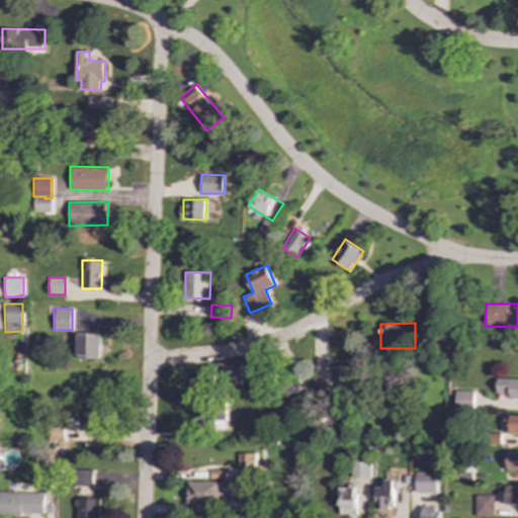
[(99,359),(100,334),(77,333),(76,358),(99,359)]
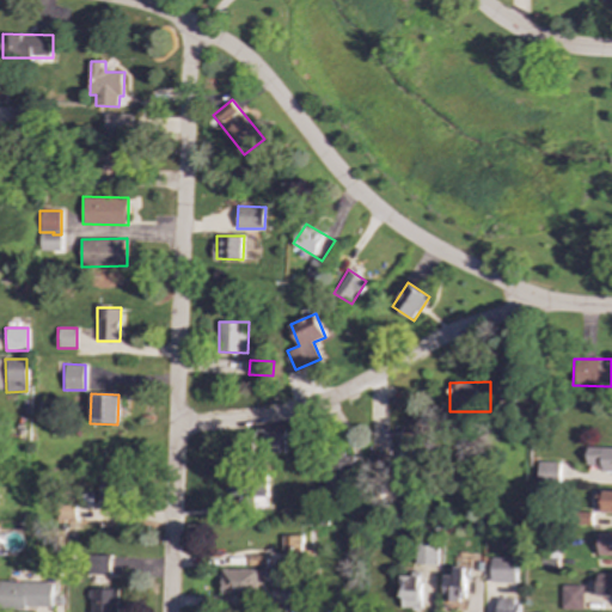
[(421,418),(405,418),(405,450),(421,451),(421,418)]
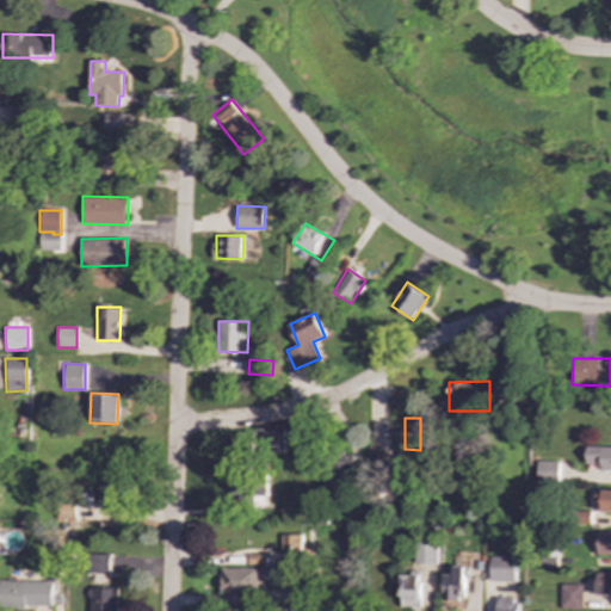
[(260,432),(260,452),(284,452),(284,432),(260,432)]
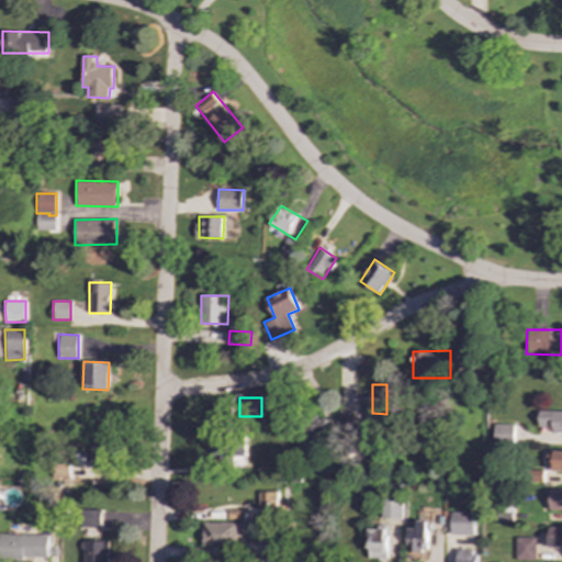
[(561,411),(539,411),(538,431),(561,431),(561,411)]
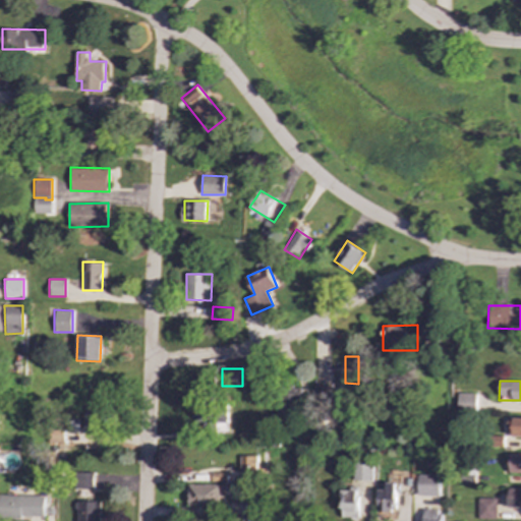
[(331,385),(313,385),(313,402),(330,402),(331,385)]
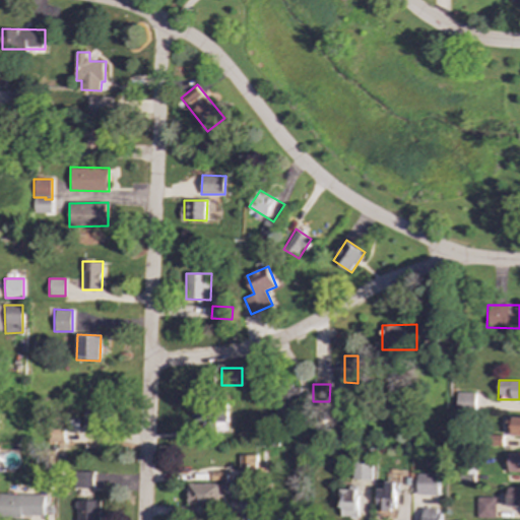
[(457,408),(474,408),(475,393),(457,392),(457,408)]
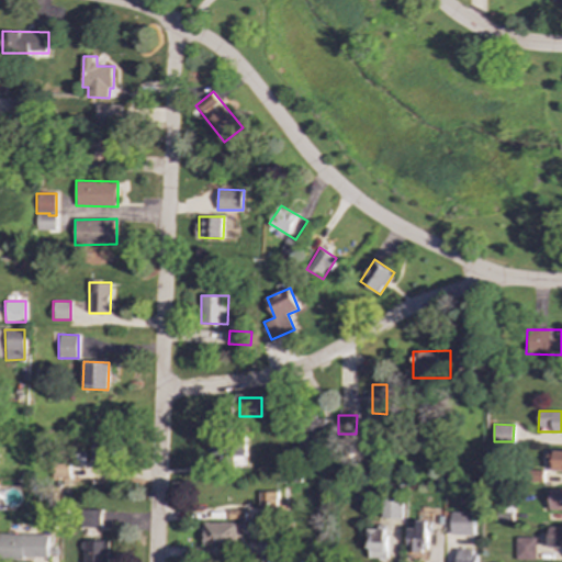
[(91,445),(91,469),(113,469),(113,445),(91,445)]
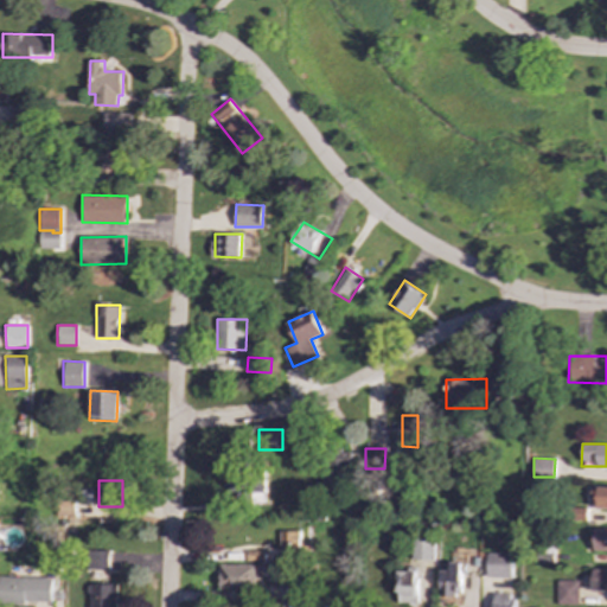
[(606,508),(606,486),(596,486),(596,508),(606,508)]
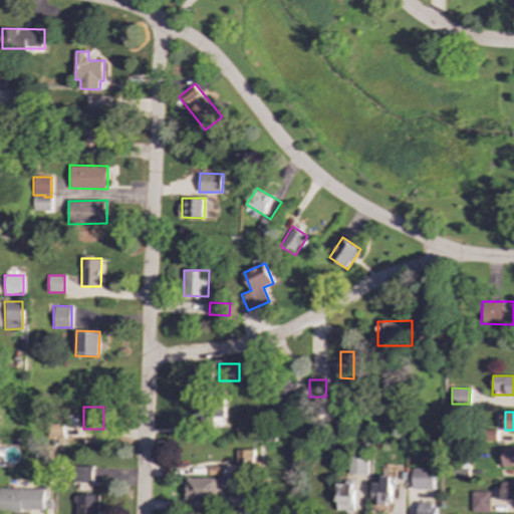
[(502,467),(513,467),(513,447),(502,447),(502,467)]
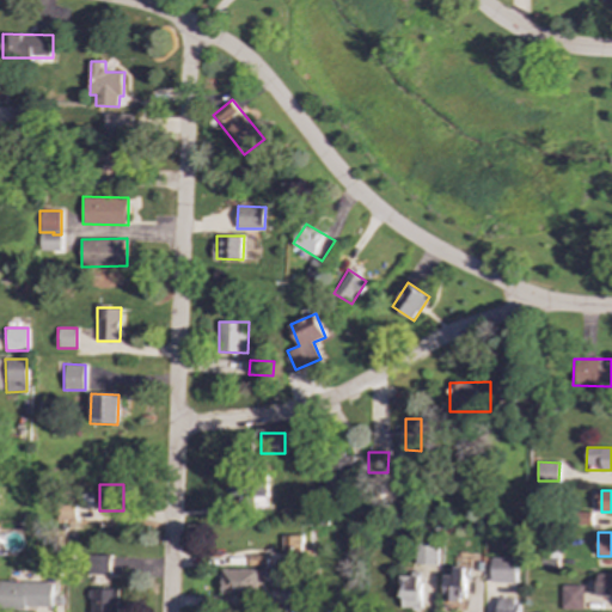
[(301,534),(282,534),(282,557),(301,557),(301,534)]
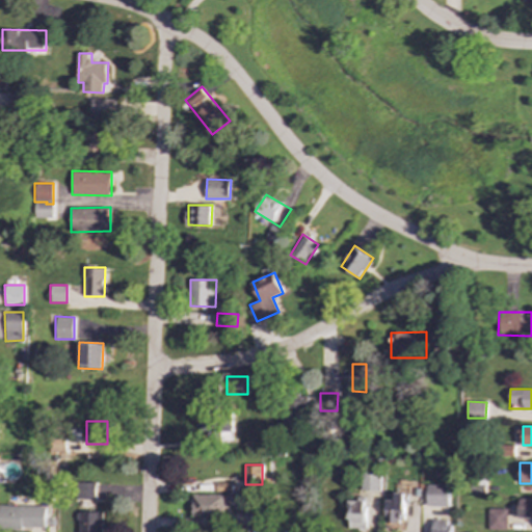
[(380,473),(361,473),(361,490),(380,490),(380,473)]
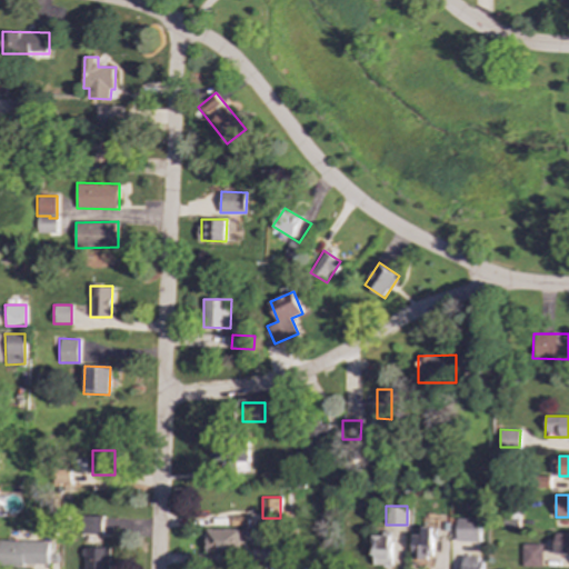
[(101,535),(102,516),(83,516),(83,533),(101,535)]
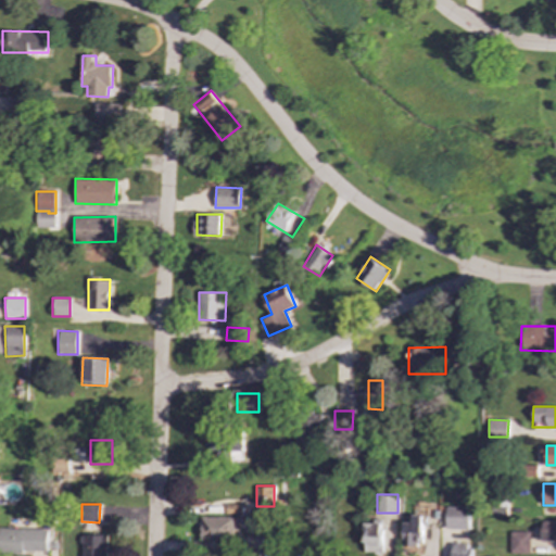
[(241,514),(241,504),(226,504),(226,514),(241,514)]
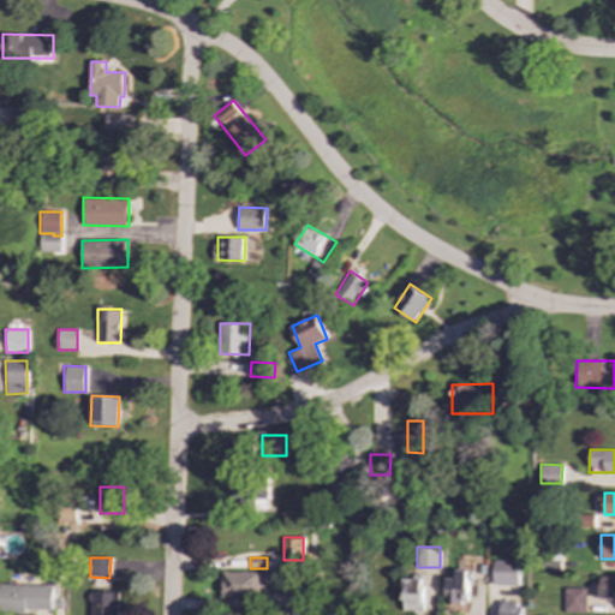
[(518,585),(519,561),(494,560),(493,584),(518,585)]
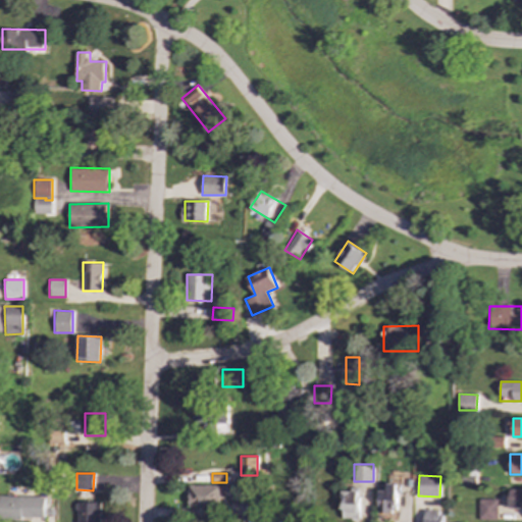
[(387,490),(379,490),(378,513),(396,513),(397,483),(387,483),(387,490)]
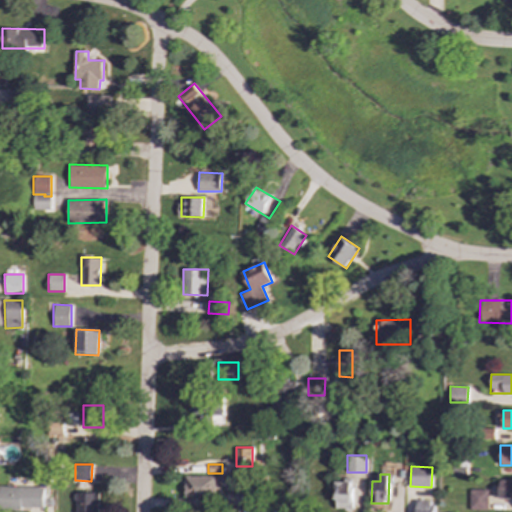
[(216,496),(216,477),(187,476),(187,495),(216,496)]
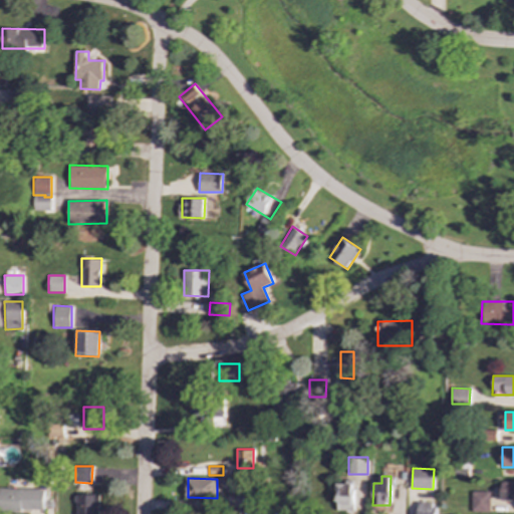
[(500,500),(513,500),(513,481),(501,481),(500,500)]
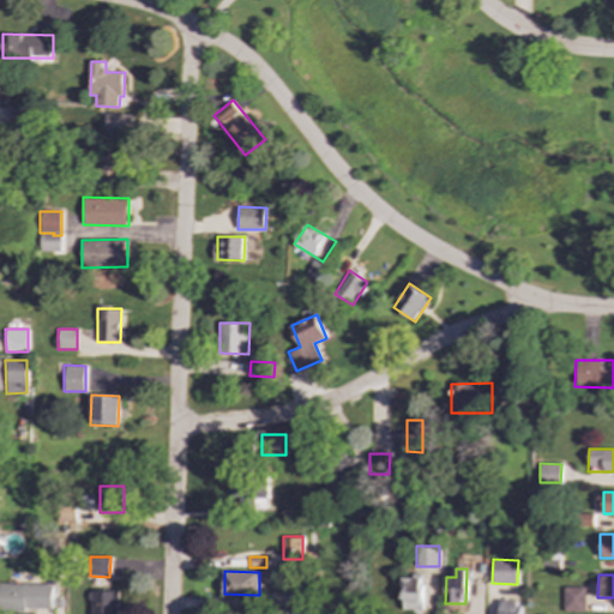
[(422,611),(421,577),(402,578),(403,611),(422,611)]
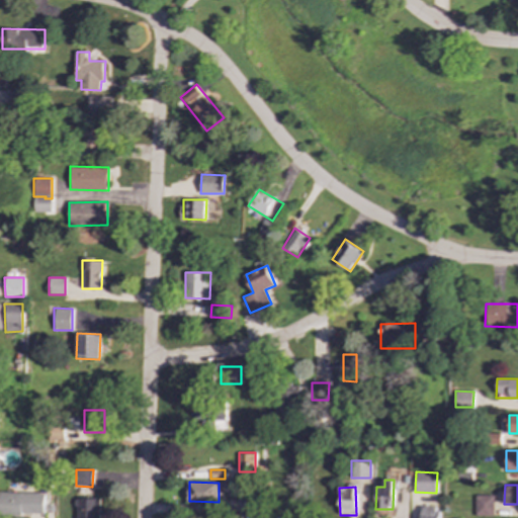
[(0,514),(45,515),(45,493),(0,492),(0,514)]
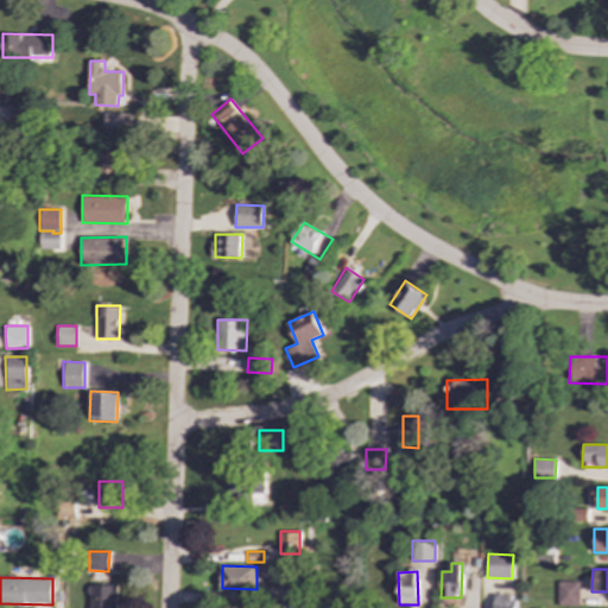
[(578,581),(557,582),(558,603),(578,603),(578,581)]
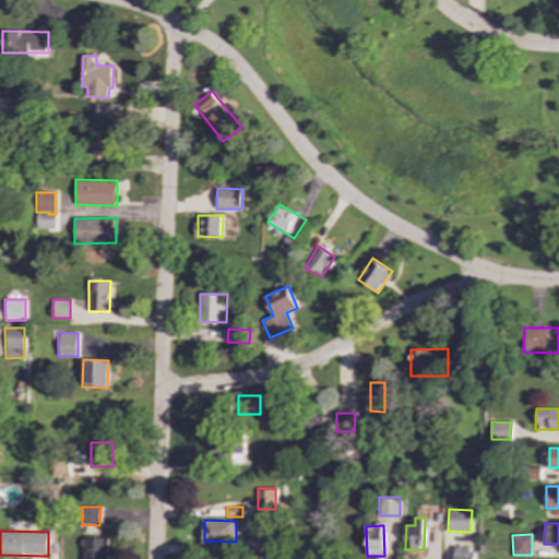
[(106,558),(107,538),(83,537),(82,558),(106,558)]
